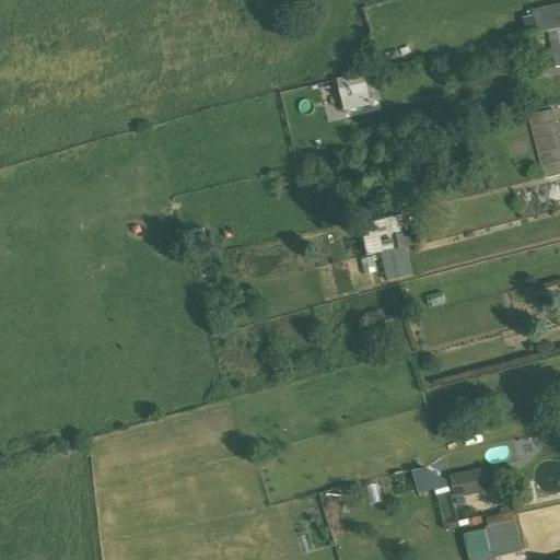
[(559,6),(533,12),(537,34),(559,28),(559,6)]
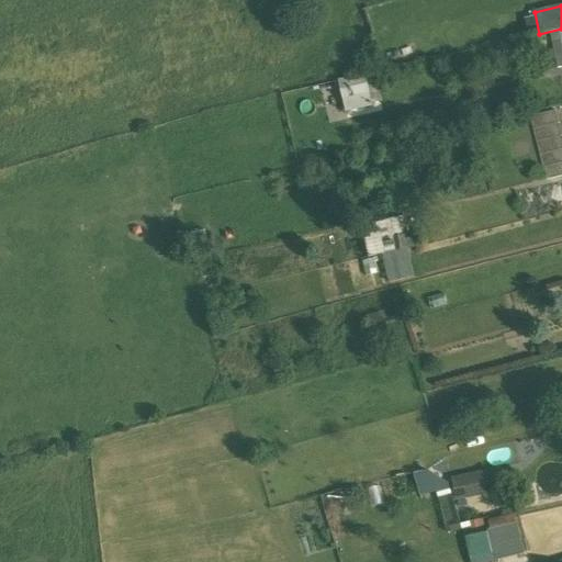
[(344,112),(370,105),(364,82),(337,89),(344,112)]
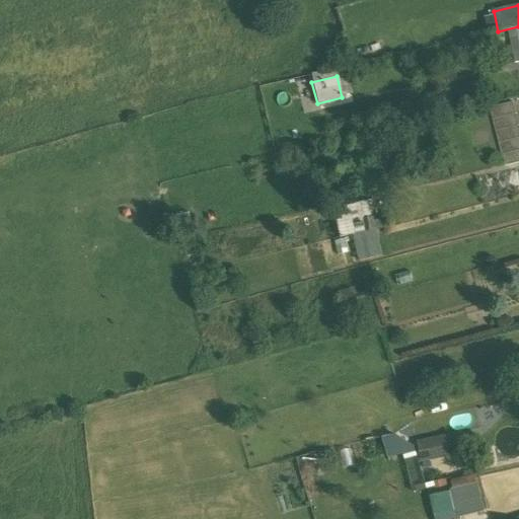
[(518,128),(512,102),(489,107),(504,166),(518,162),(518,128)]
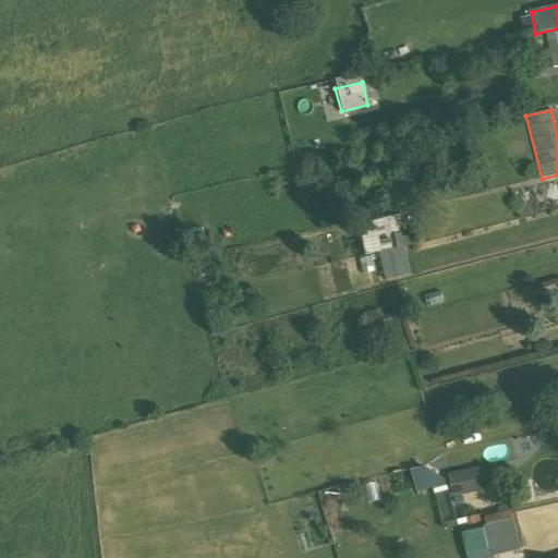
[(395,216),(373,221),(379,252),(402,247),(400,234),(399,234),(395,216)]
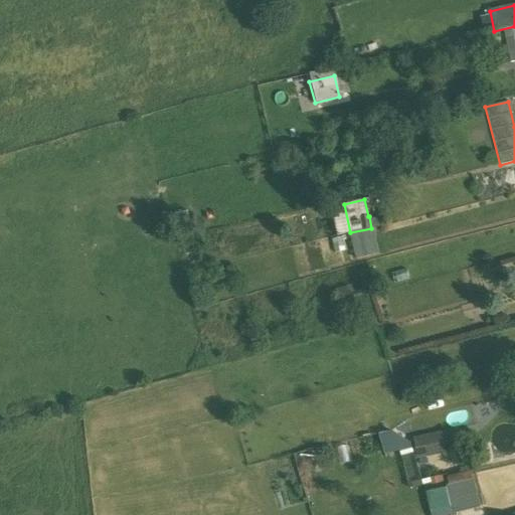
[(373,228),(350,232),(358,259),(380,252),(373,228)]
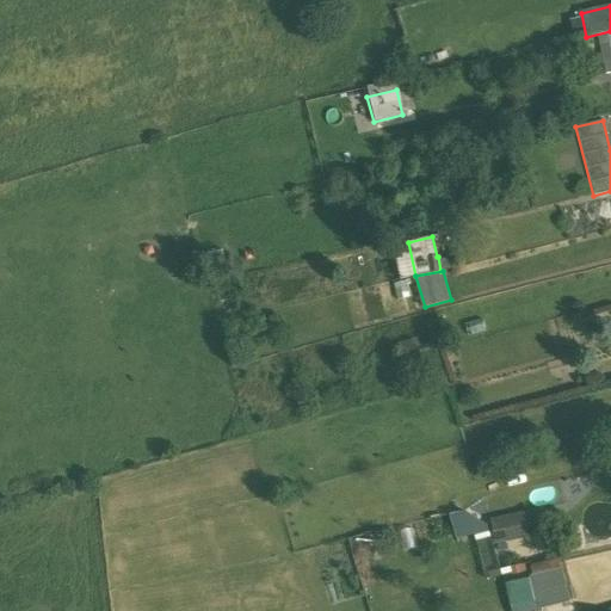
[(488,499),(448,511),(455,539),(497,528),(488,499)]
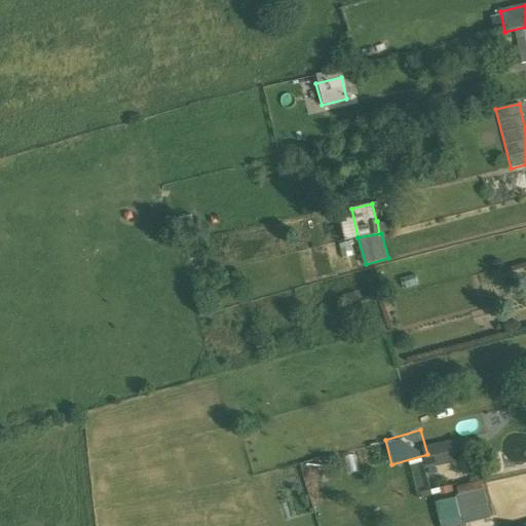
[(484,491),(460,497),(463,512),(482,506),(488,505),(484,491)]
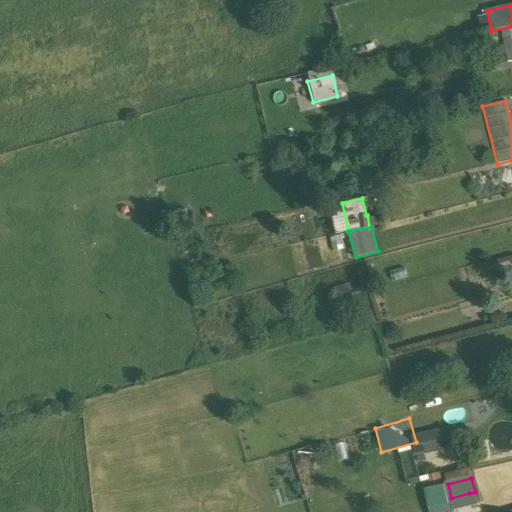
[(469,493),(452,497),(455,509),(472,505),(469,493)]
